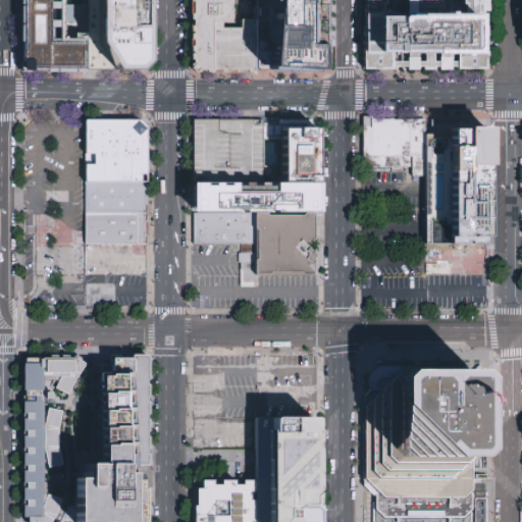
[(21,0),(21,70),(84,71),(83,0),(21,0)]
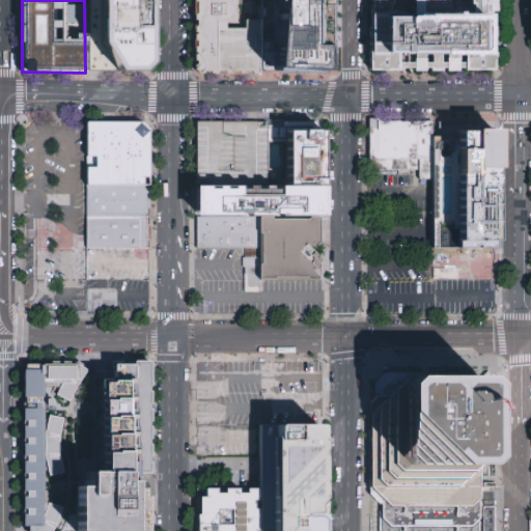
[(150,63),(141,74),(118,73),(92,72),(90,72),(90,62),(90,51),(90,0),(150,0),(150,62),(150,63)]
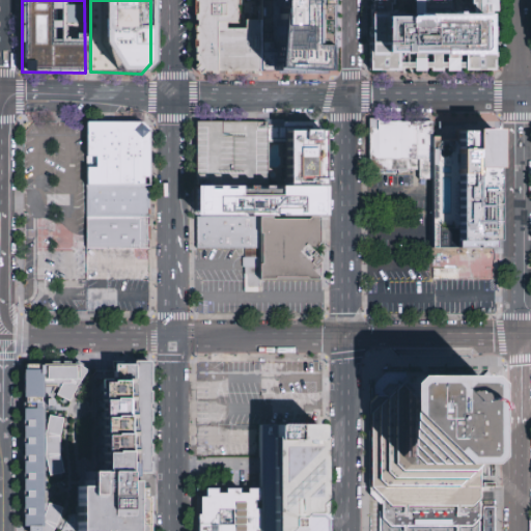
[(196,74),(196,0),(255,0),(255,73),(196,74)]
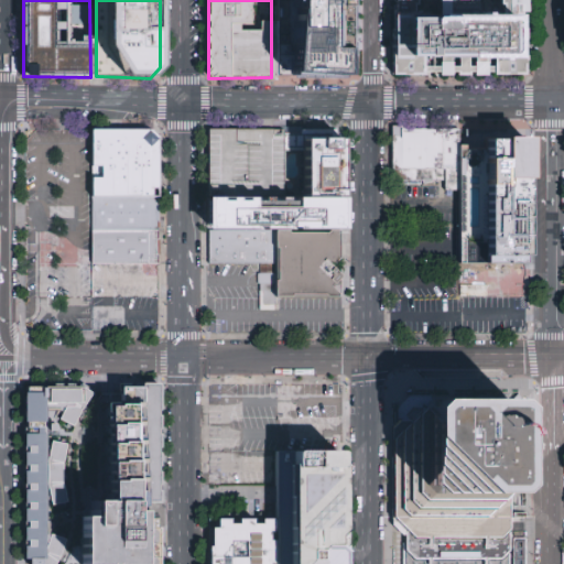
[(275,0),(344,0),(344,79),(279,80),(275,0)]
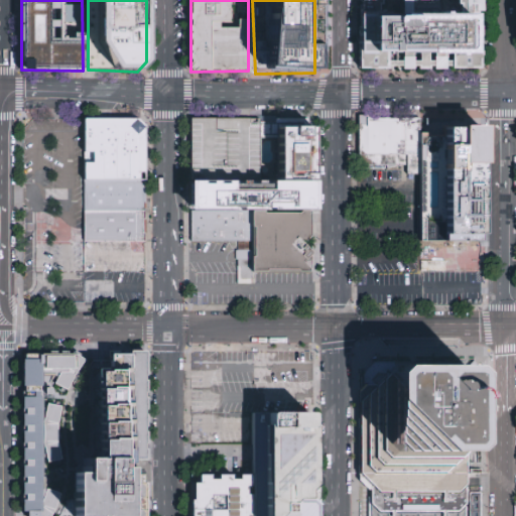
[(364,0),(364,71),(481,70),(480,0),(364,0)]
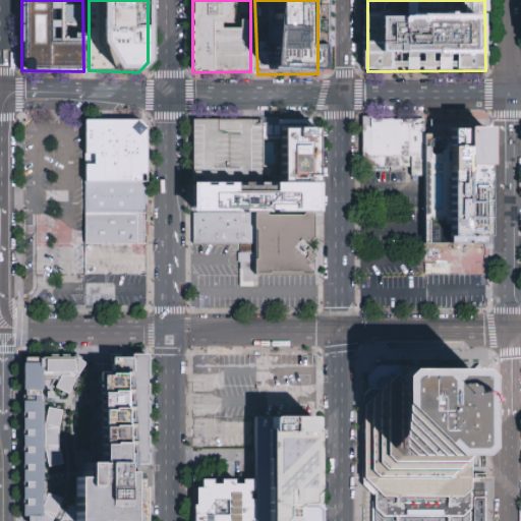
[(375,157),(363,157),(363,117),(423,117),(423,156),(375,157)]
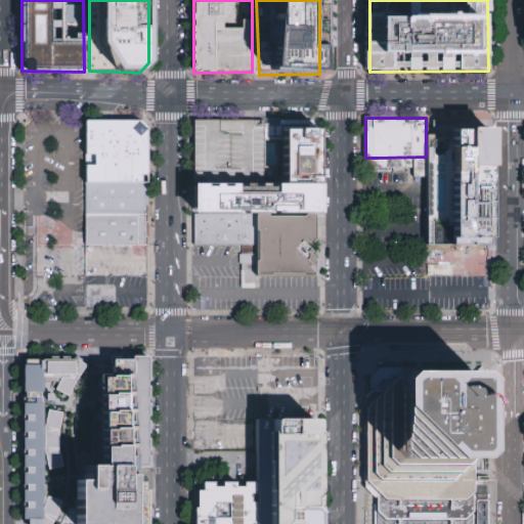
[(264,120),(244,120),(197,121),(197,184),(265,183),(264,120)]
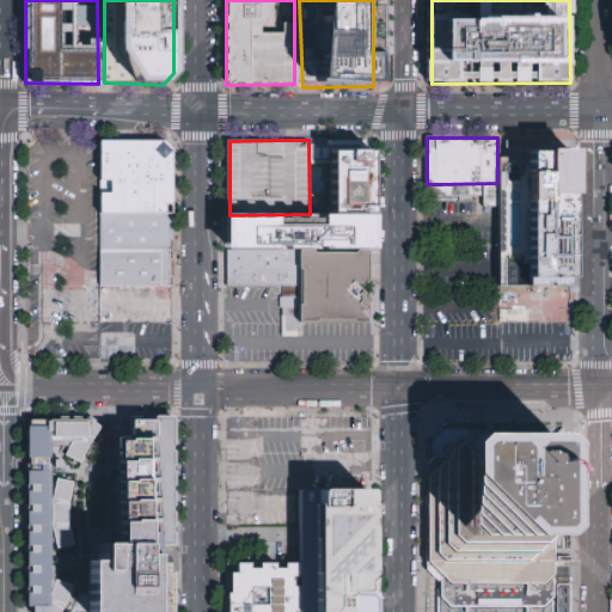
[(308,140),(337,140),(371,140),(372,214),(337,214),(310,214),(308,140)]
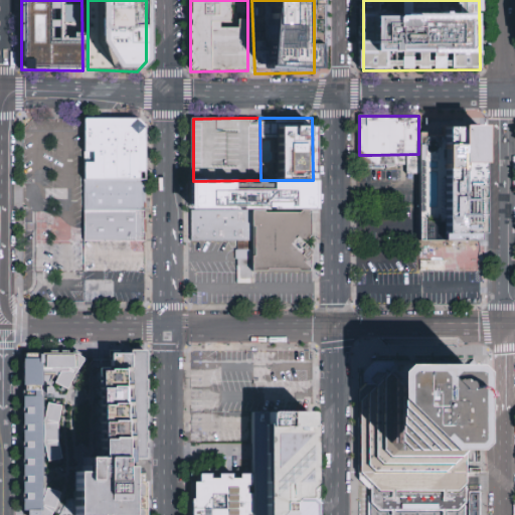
[(91,180),(84,180),(86,122),(87,120),(90,120),(139,121),(140,121),(147,127),(146,174),(142,174),(142,179),(91,180)]
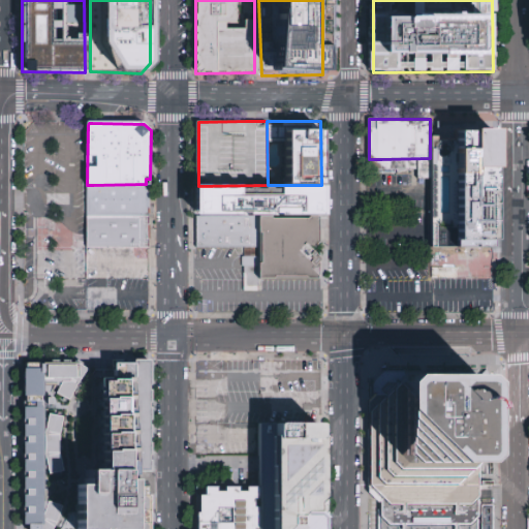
[(430,158),(430,189),(416,189),(416,174),(381,174),(381,159),(430,158)]
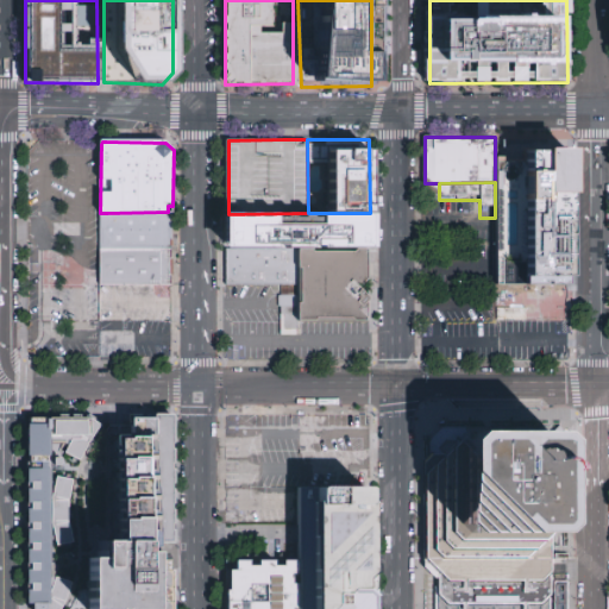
[(173,250),(107,250),(101,250),(100,217),(100,213),(107,213),(171,214),(173,215),(173,250)]
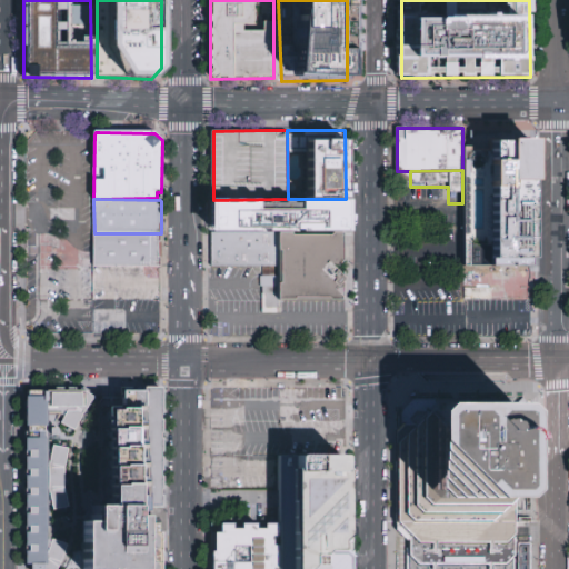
[(288,199),(313,199),(346,199),(346,235),(280,235),(213,236),(213,200),(288,199)]
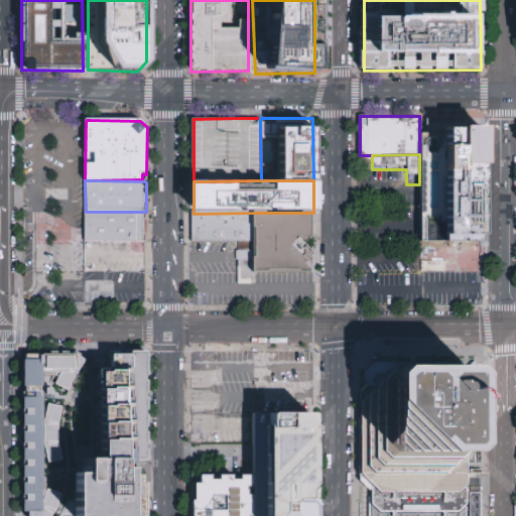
[(146,212),(147,241),(91,241),(86,241),(86,224),(86,212),(91,212),(146,212)]
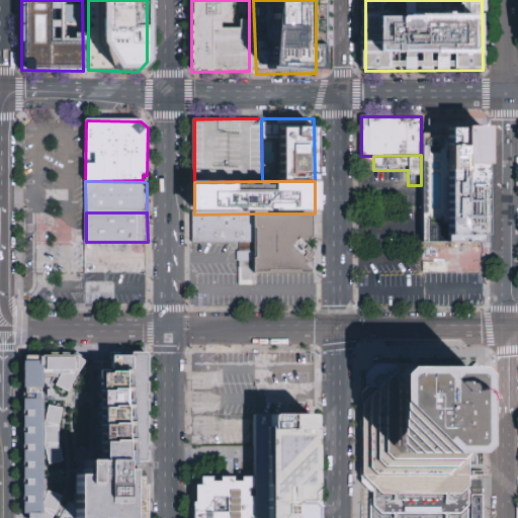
[(195,245),(194,214),(255,213),(255,244),(195,245)]
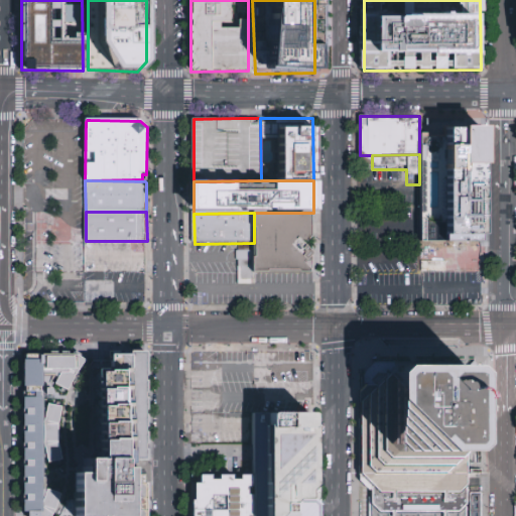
[(313,273),(254,273),(254,243),(254,213),(313,213),(313,273)]
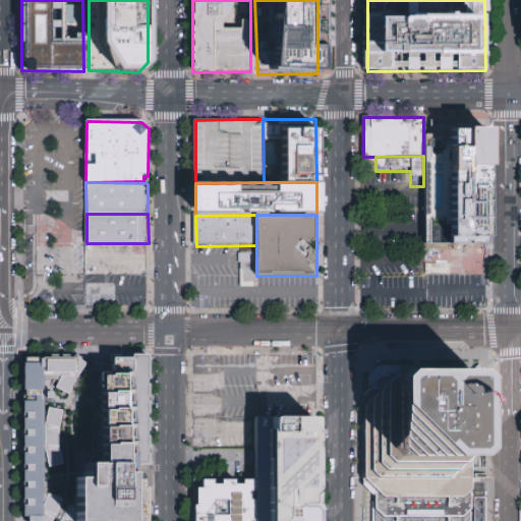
[(239,253),(240,287),(254,286),(253,252),(239,253)]
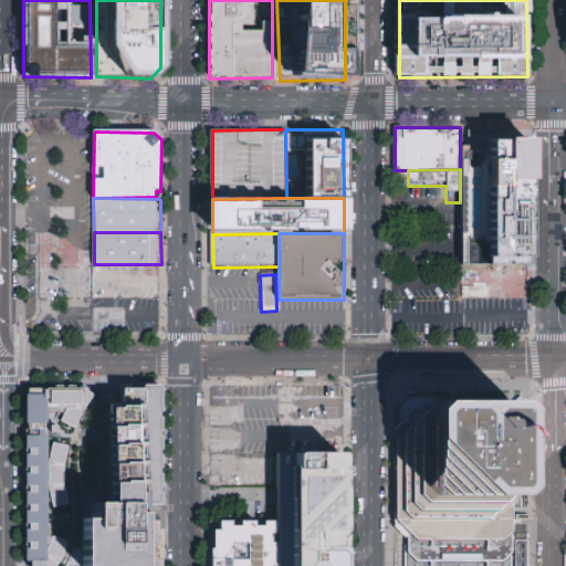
[(109,386),(155,387),(154,502),(144,502),(143,520),(156,520),(155,565),(84,565),(84,522),(93,522),(93,501),(108,501),(109,386)]
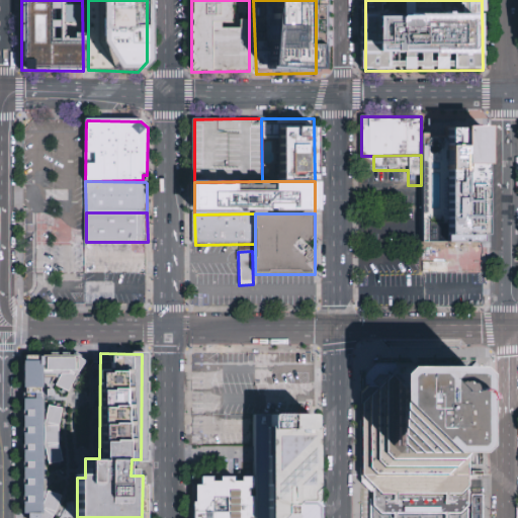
[(84,362),(67,392),(55,386),(57,378),(42,378),(44,391),(53,391),(54,400),(42,400),(44,406),(61,410),(56,428),(56,444),(61,462),(42,468),(42,490),(60,496),(55,511),(50,517),(28,517),(28,515),(21,515),(21,356),(77,354),(84,362)]
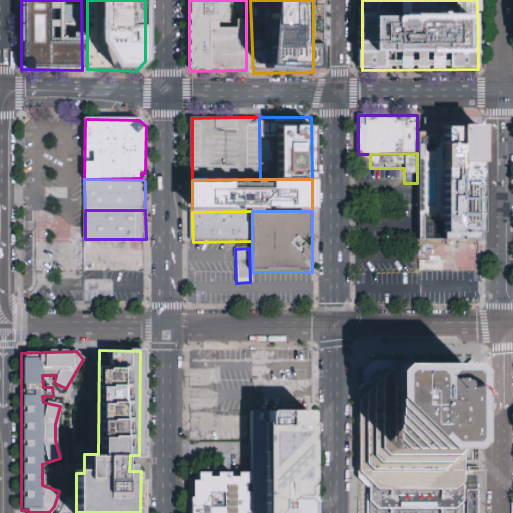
[(467,512),(372,512),(373,486),(372,485),(364,476),(360,459),(360,424),(360,393),(365,388),(365,373),(374,363),(375,362),(395,362),(410,363),(456,363),(464,363),(469,368),(468,423),(468,443),(467,484),(467,512)]
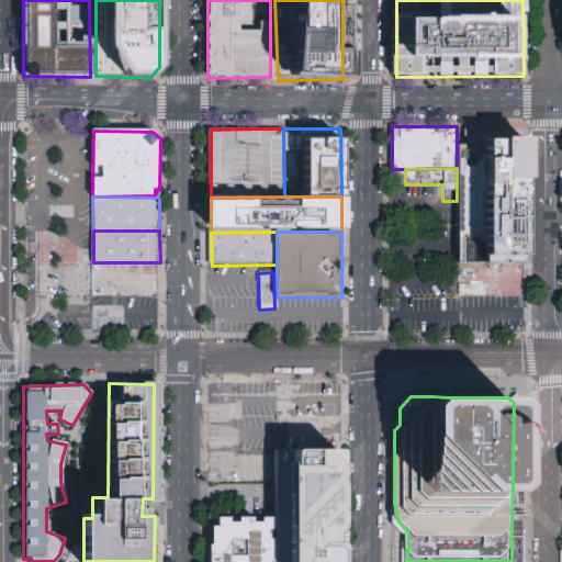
[(276,561),(276,532),(276,518),(276,465),(276,452),(301,451),(339,451),(340,464),(343,531),(336,536),(336,547),(343,552),(343,561),(276,561)]
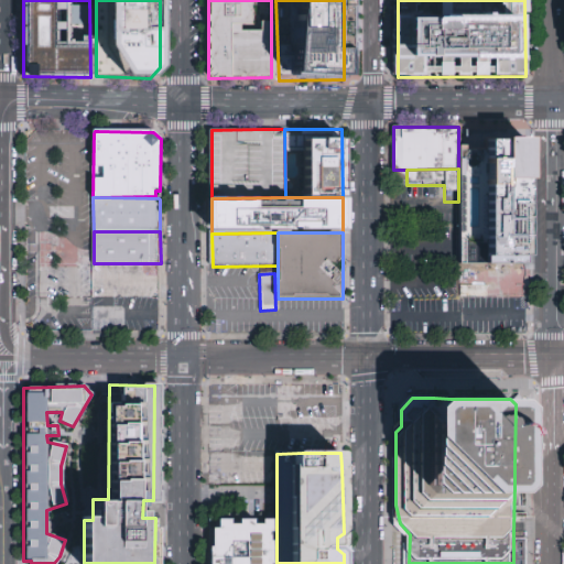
[(277,534),(277,563),(212,563),(213,534),(213,521),(236,521),(277,520),(277,534)]
